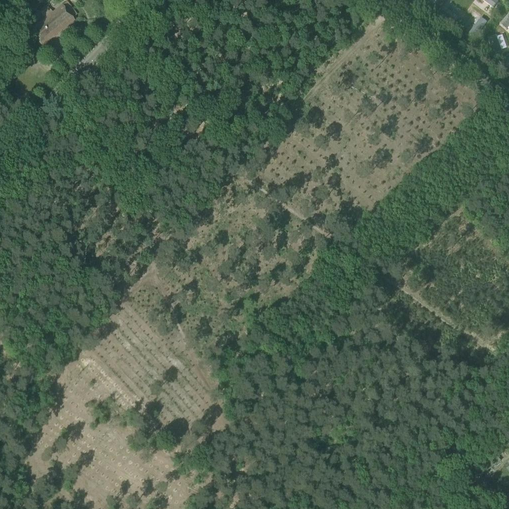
[(0,0),(0,10),(2,12),(8,5),(3,0),(0,0)]
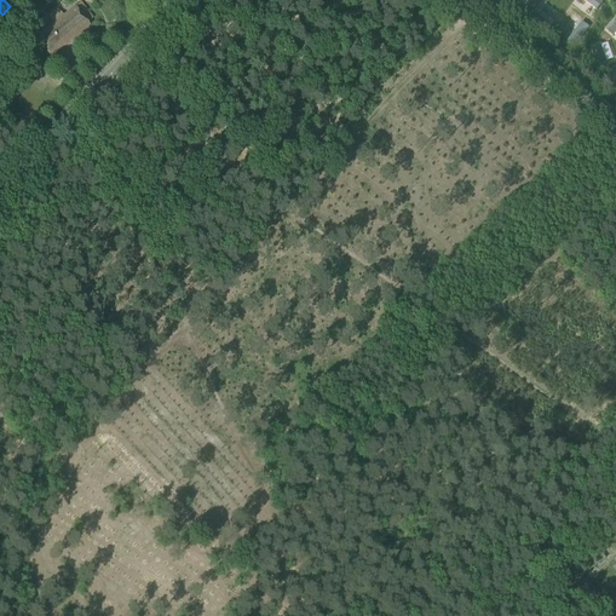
[(57,21),(39,35),(46,44),(53,53),(93,23),(93,22),(91,19),(96,17),(84,0),(79,4),(64,16),(59,9),(53,13),(52,15),(57,21)]
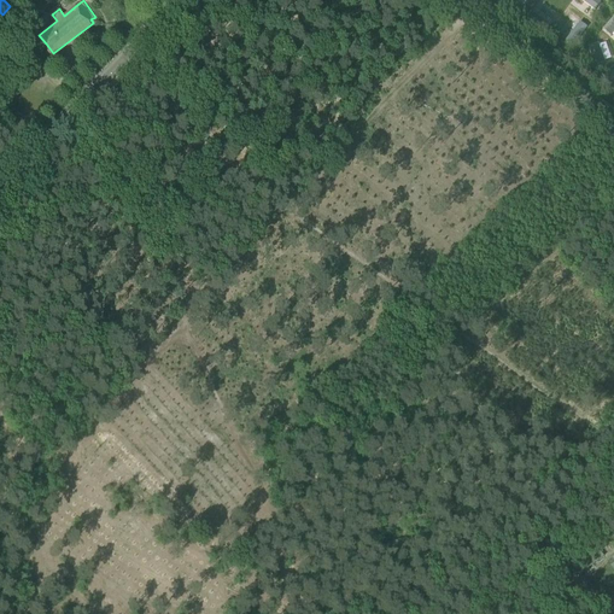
[(512,0),(530,11),(536,0),(512,0)]
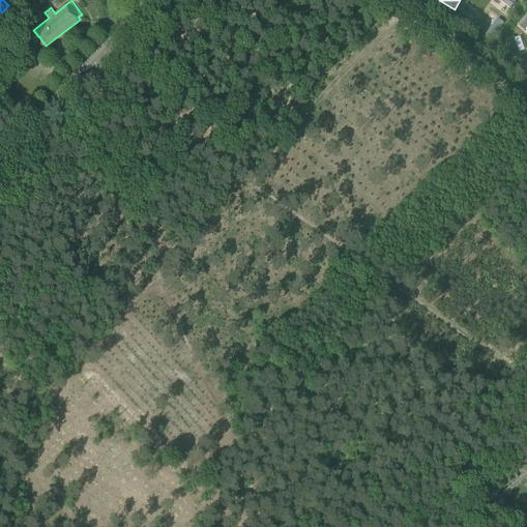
[(462,15),(471,24),(485,9),(474,0),(462,15)]
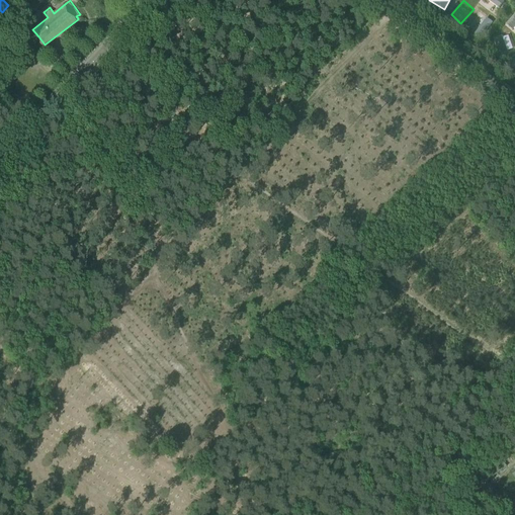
[(500,12),(508,1),(507,0),(484,0),(500,12)]
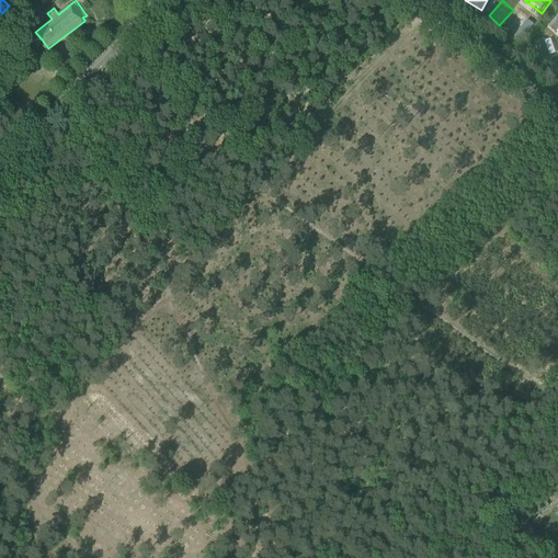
[(512,14),(509,21),(515,24),(519,18),(512,14)]
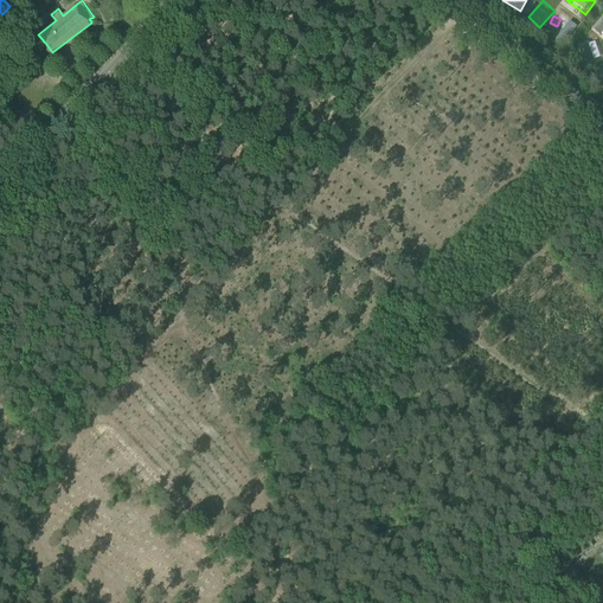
[(570,45),(579,26),(564,18),(555,37),(570,45)]
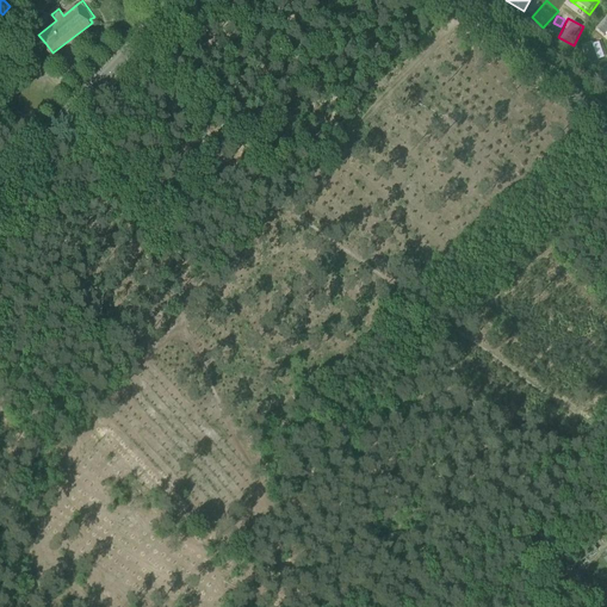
[(606,20),(596,30),(606,41),(606,20)]
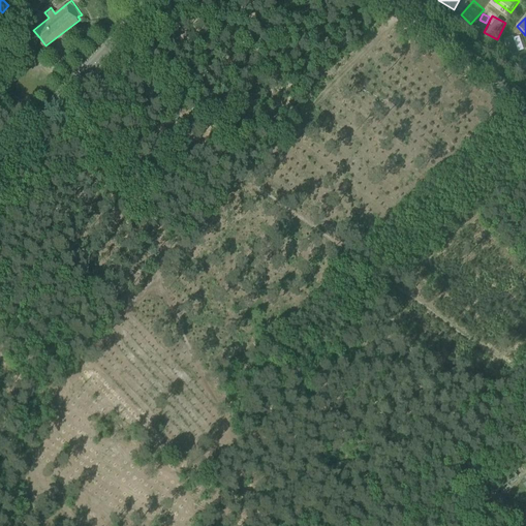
[(503,48),(518,57),(525,45),(511,36),(503,48)]
